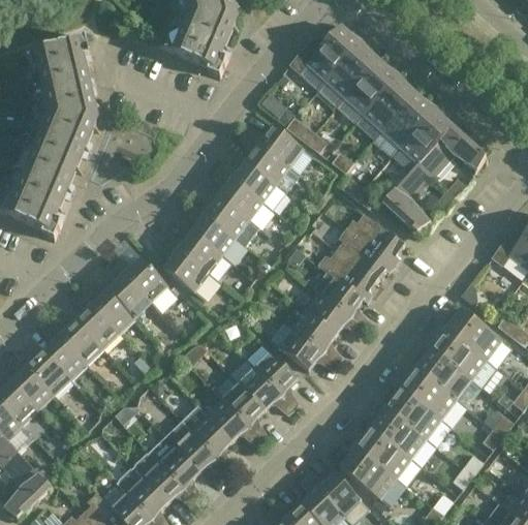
[(169,0),(171,10),(169,12),(167,23),(158,45),(211,67),(209,72),(210,73),(211,71),(220,75),(219,78),(220,78),(233,51),(221,45),(230,24),(231,10),(228,0),(169,0)]
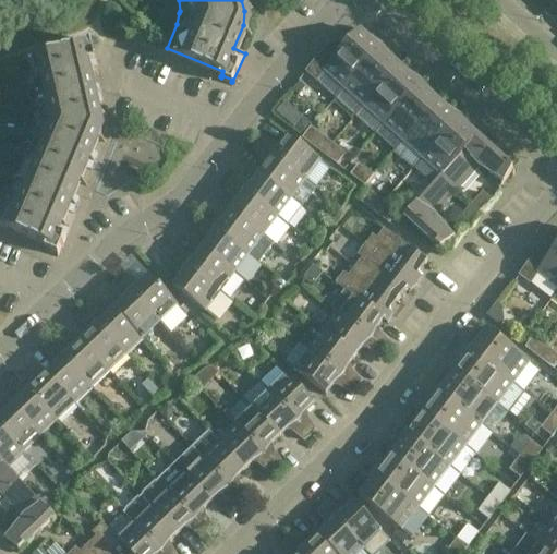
[(343,48),(334,39),(307,68),(337,95),(383,44),(371,36),(361,27),(343,48)]
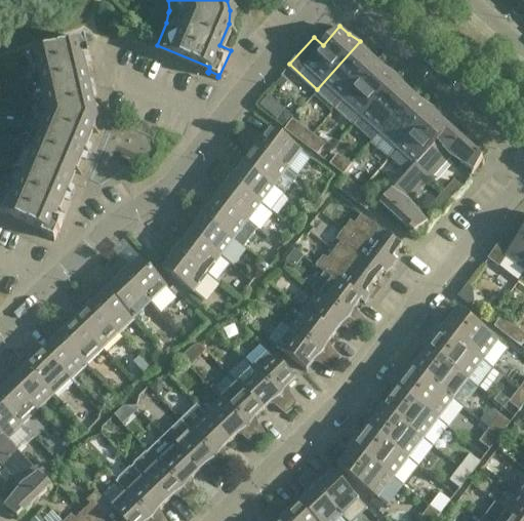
[(75,42),(27,53),(19,55),(30,101),(31,112),(28,122),(0,188),(0,208),(45,228),(43,234),(44,234),(45,233),(54,237),(53,238),(54,239),(67,211),(75,190),(105,119),(93,63),(86,33),(85,34),(85,35),(75,38),(75,36),(73,36),(75,42)]
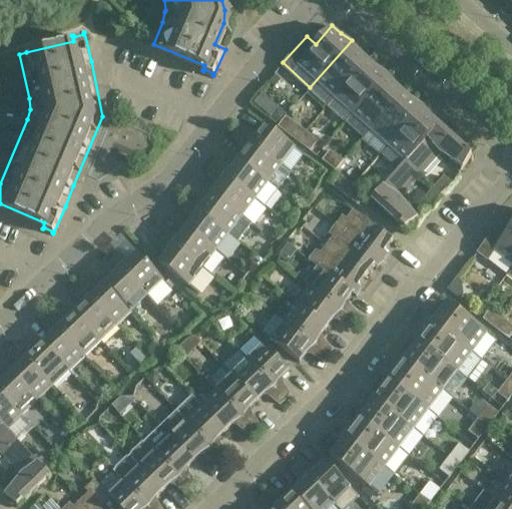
[(352,40),(310,87),(328,103),(368,58),(360,50),(352,40)]
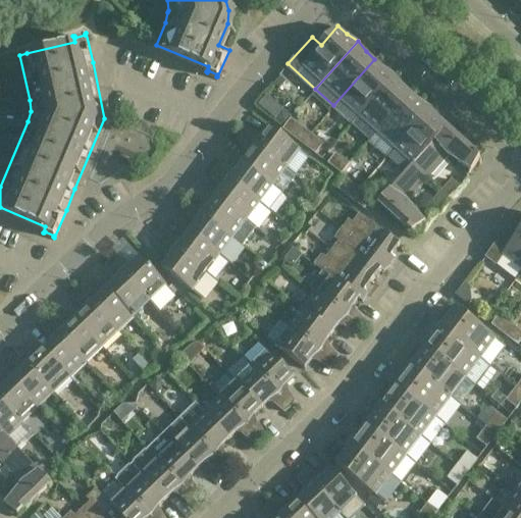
[(374,59),(333,105),(352,121),(395,73),(383,66),(374,59)]
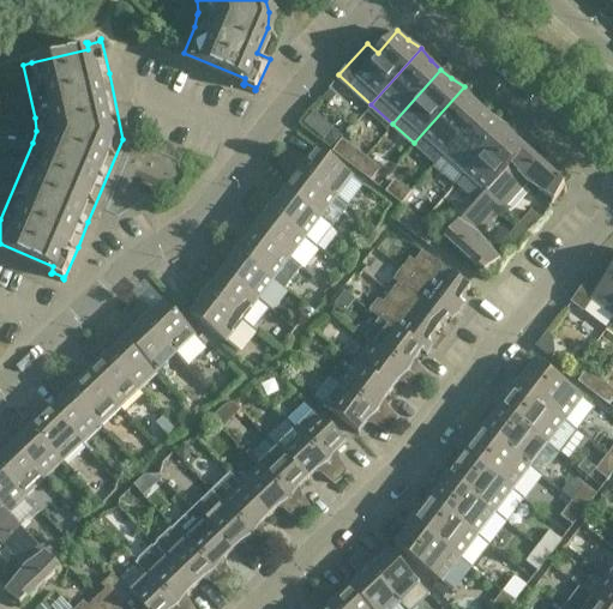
[(464,86),(414,143),(436,162),(484,108),(474,98),(464,86)]
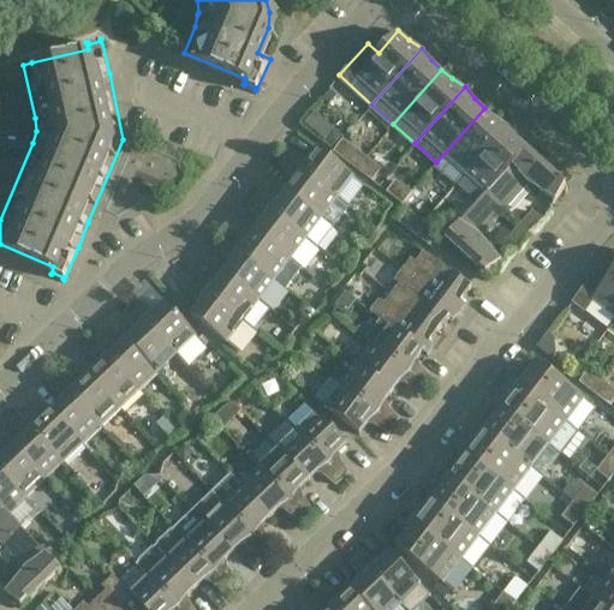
[(484,108),(436,162),(458,181),(507,125),(495,118),(484,108)]
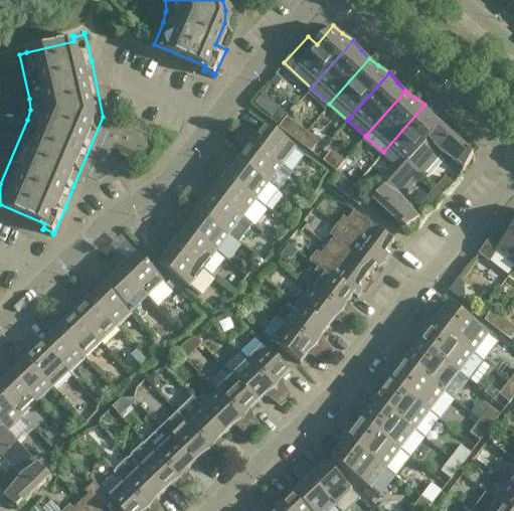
[(424,105),(383,152),(400,167),(407,159),(408,160),(442,123),(433,115),(424,105)]
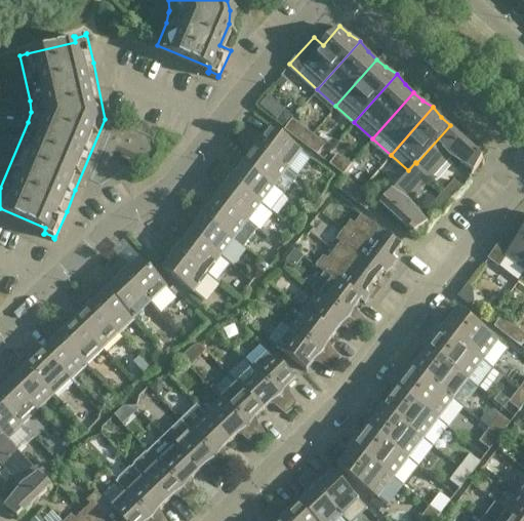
[(305,141),(313,131),(299,121),(292,131),(305,141)]
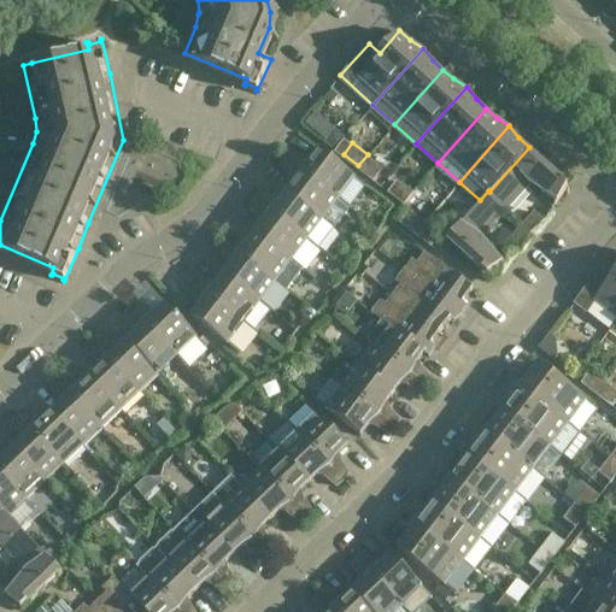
[(367,182),(321,147),(314,157),(308,163),(304,159),(305,157),(292,149),(287,154),(351,204),(367,182)]
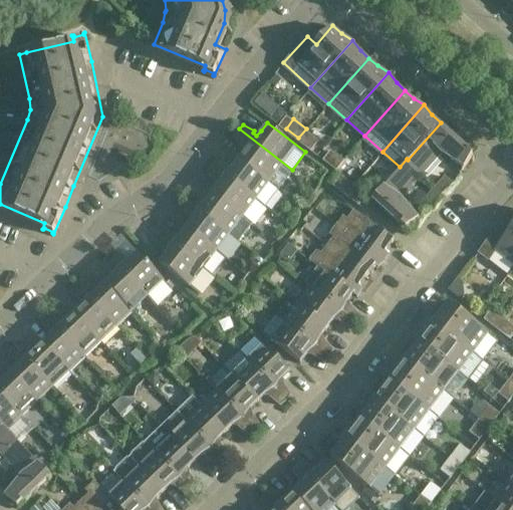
[(441,122),(408,160),(422,172),(442,150),(465,165),(474,152),(441,122)]
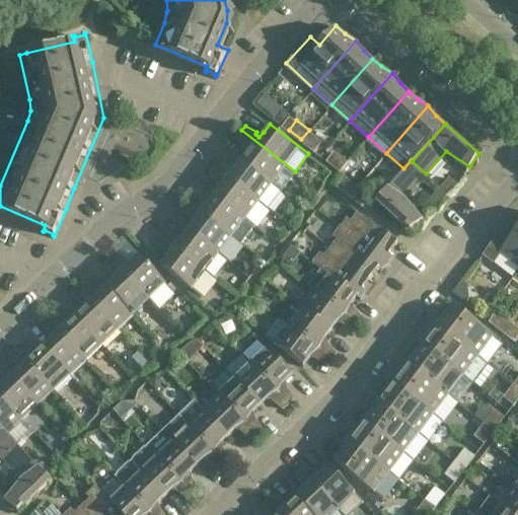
[(295,171),(241,130),(240,131),(236,138),(245,147),(247,145),(250,147),(247,152),(242,159),(282,189),(295,171)]
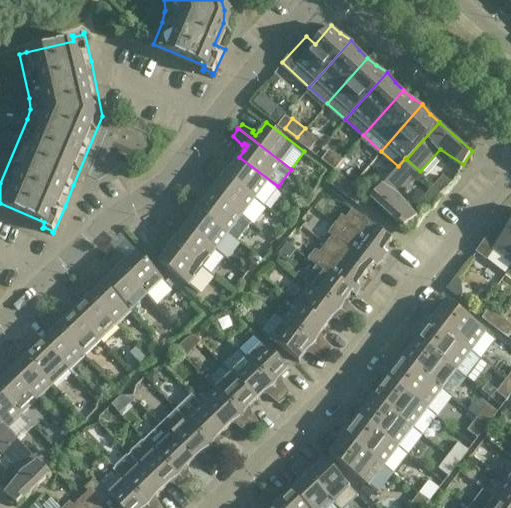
[(297,137),(310,147),(318,138),(305,128),(297,137)]
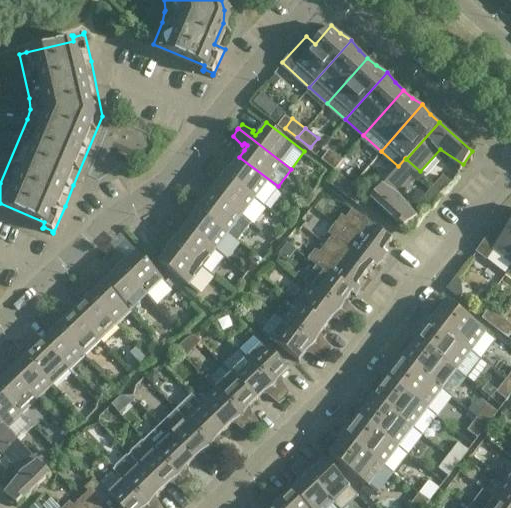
[(322,157),(335,166),(342,157),(329,147),(322,157)]
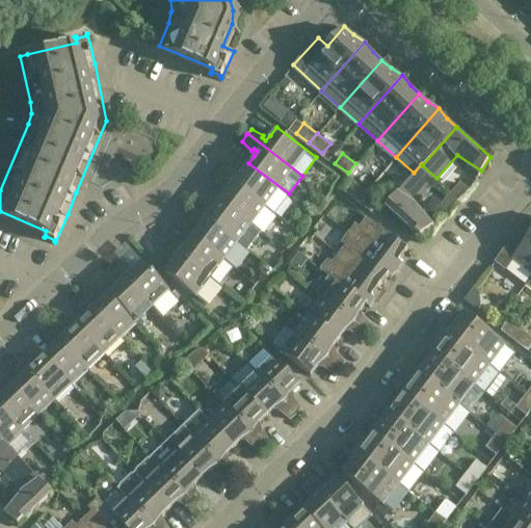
[(289,193),(248,163),(243,170),(239,175),(236,172),(237,169),(226,163),(219,169),(274,211),(289,193)]
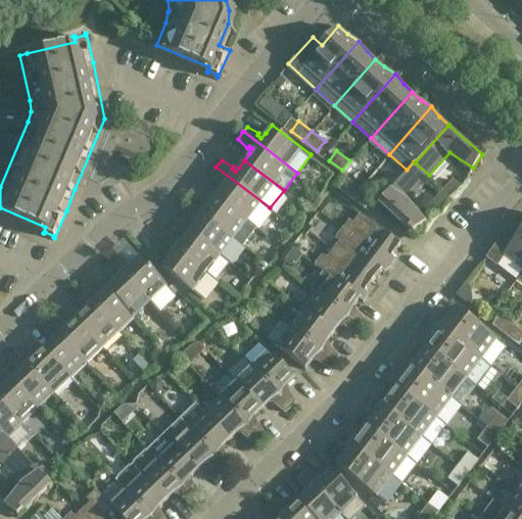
[(414,161),(407,170),(407,171),(380,199),(414,230),(426,221),(408,198),(429,175),(415,162),(414,161)]
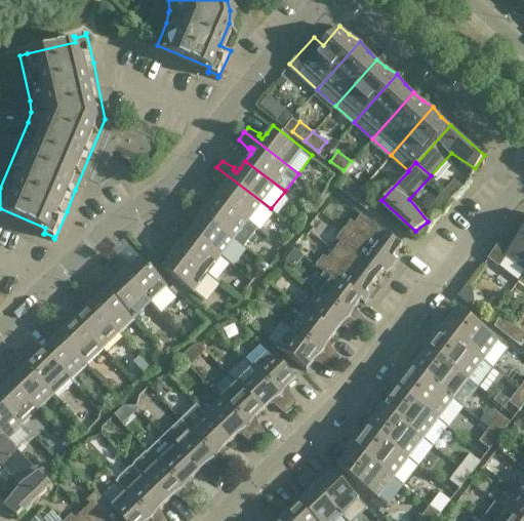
[(271,208),(216,167),(213,173),(223,183),(224,182),(228,183),(225,189),(218,196),(257,226),(271,208)]
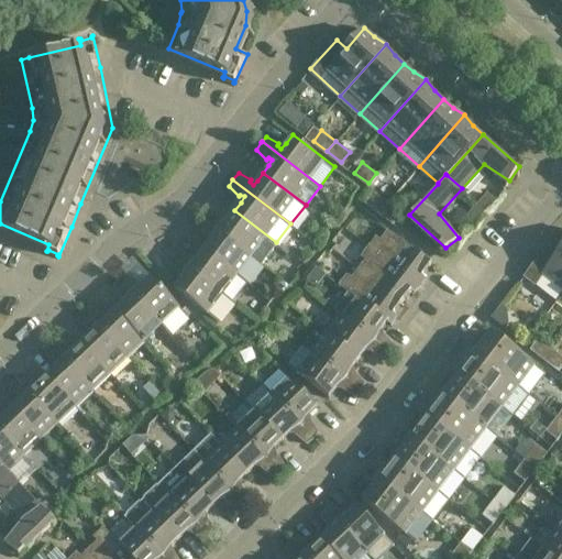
[(379,211),(388,200),(374,189),(365,200),(379,211)]
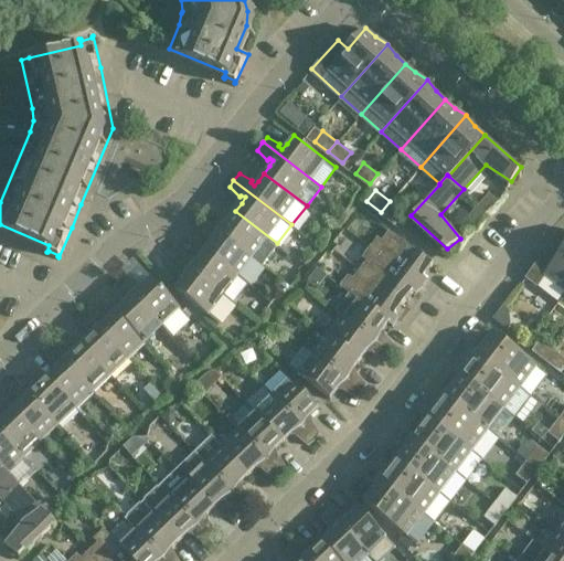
[(479,203),(487,210),(500,200),(490,191),(479,203)]
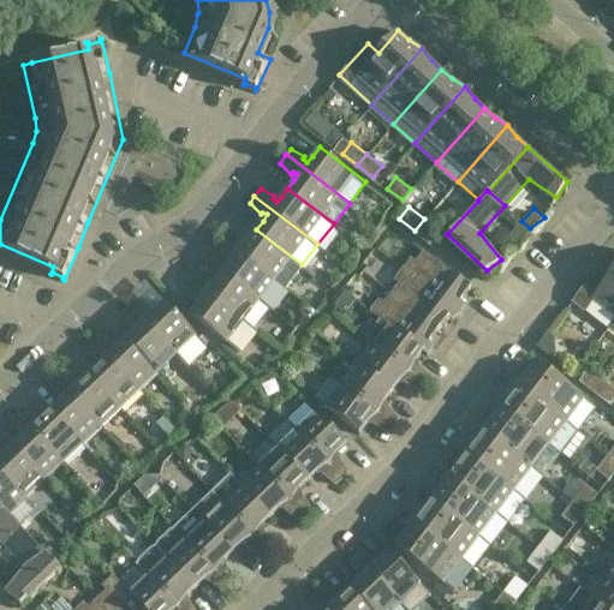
[(415,231),(430,241),(439,231),(424,219),(415,231)]
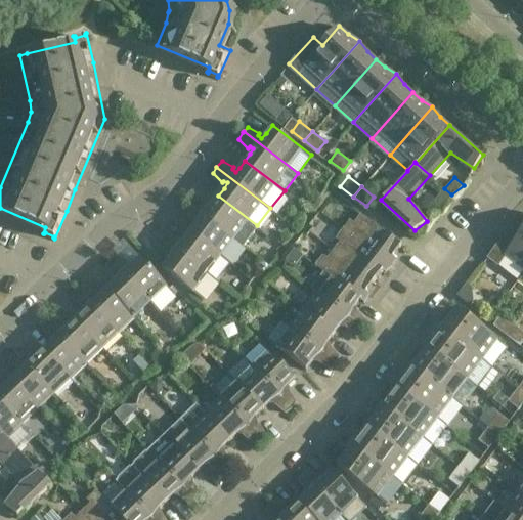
[(434,201),(442,208),(451,195),(444,188),(434,201)]
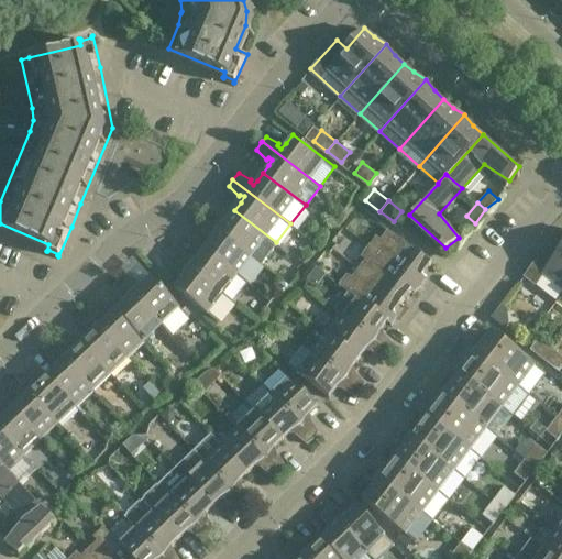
[(276,242),(234,210),(229,218),(224,223),(221,220),(222,218),(209,211),(204,217),(262,262),(276,242)]
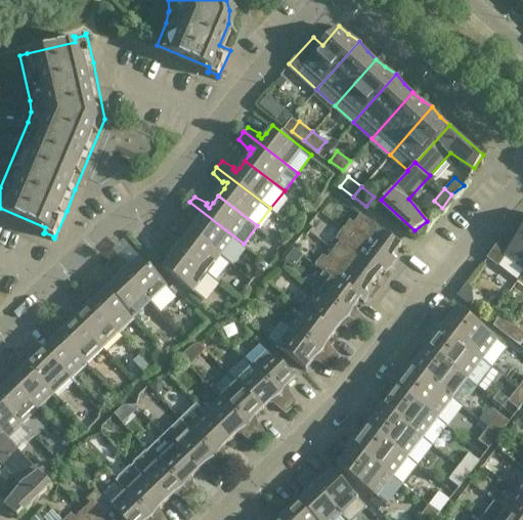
[(244,244),(189,202),(186,208),(194,218),(197,216),(200,218),(197,223),(191,231),(230,261),(244,244)]
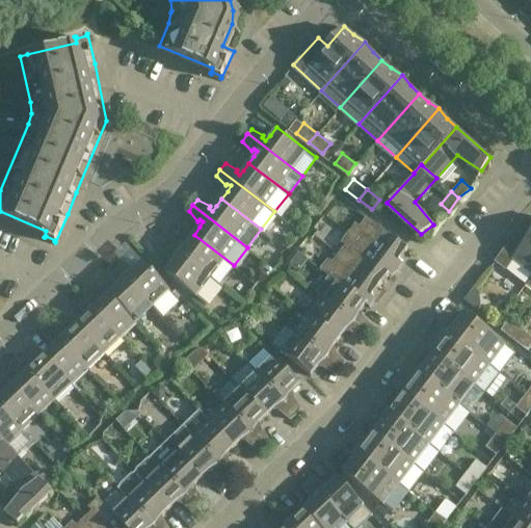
[(408,246),(373,218),(368,215),(361,225),(357,222),(359,220),(357,220),(349,231),(394,265),(408,246)]
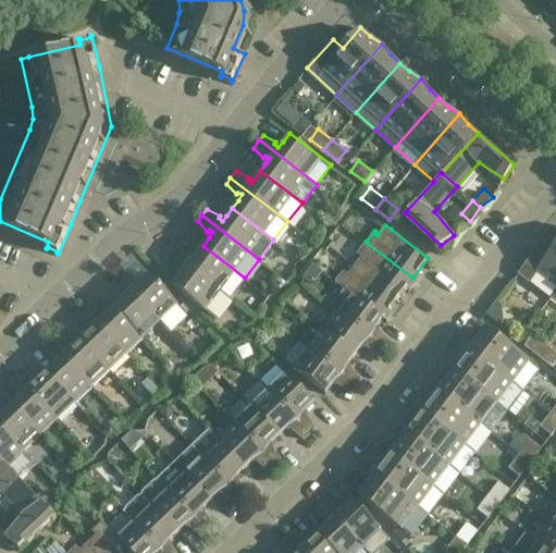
[(519,271),(551,295),(555,289),(555,245),(554,247),(543,240),(519,271)]
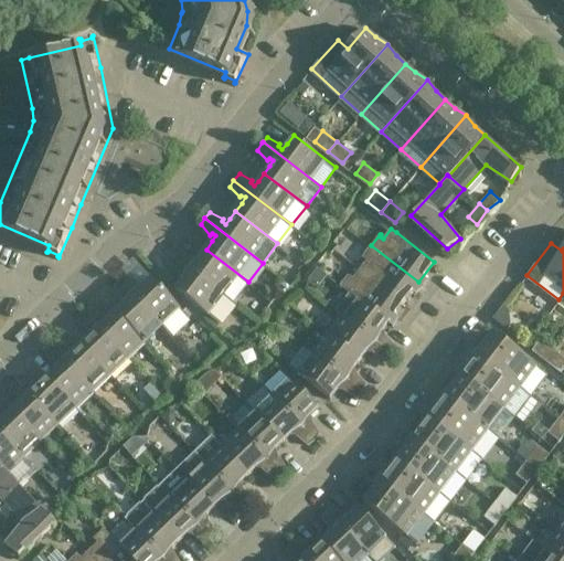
[(418,282),(371,245),(363,256),(364,257),(365,255),(369,258),(361,267),(404,300),(418,282)]
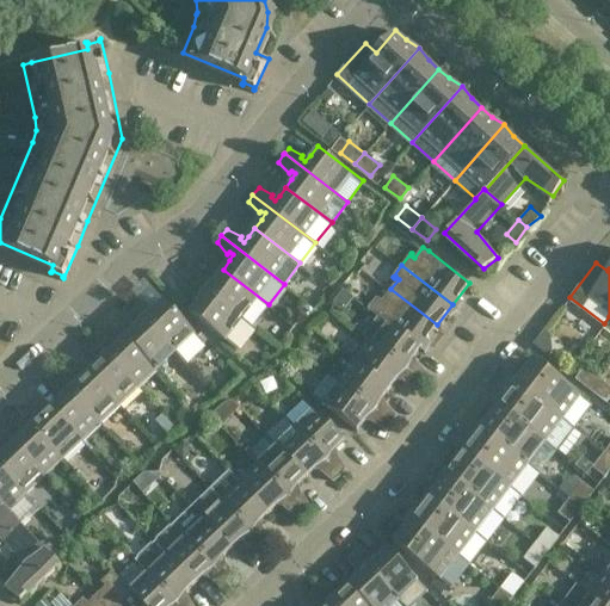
[(269,304),(223,270),(216,278),(211,283),(208,279),(209,277),(196,270),(190,276),(253,325),(269,304)]
